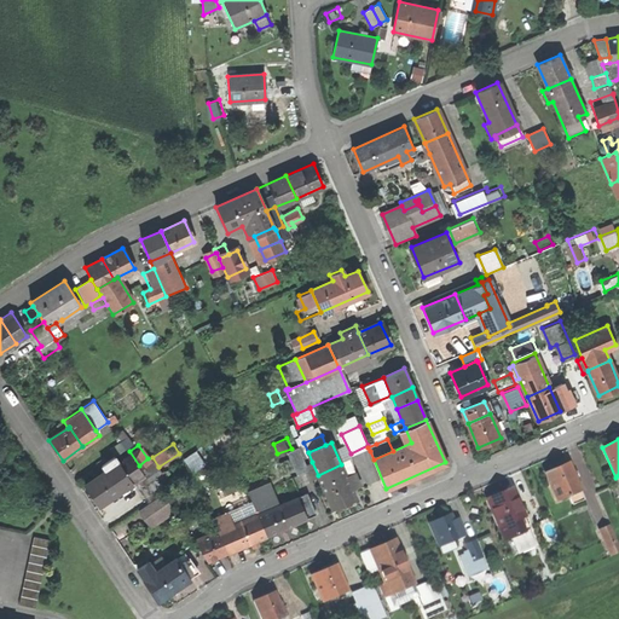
[(299,449),(289,453),(299,475),(308,470),(306,464),(299,449)]
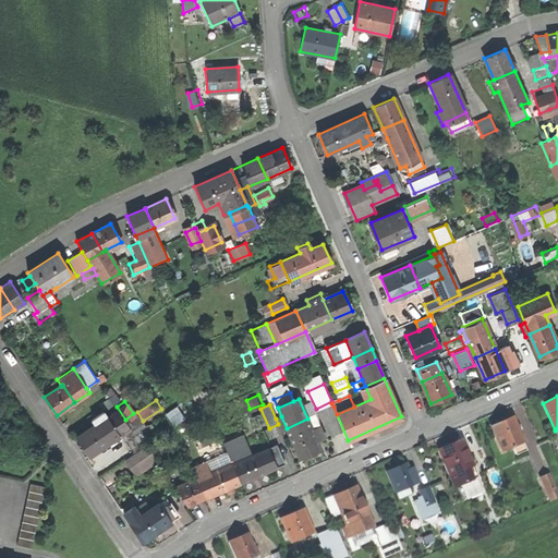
[(94,422),(74,435),(87,453),(130,424),(125,420),(117,407),(107,413),(105,410),(92,420),(94,422)]
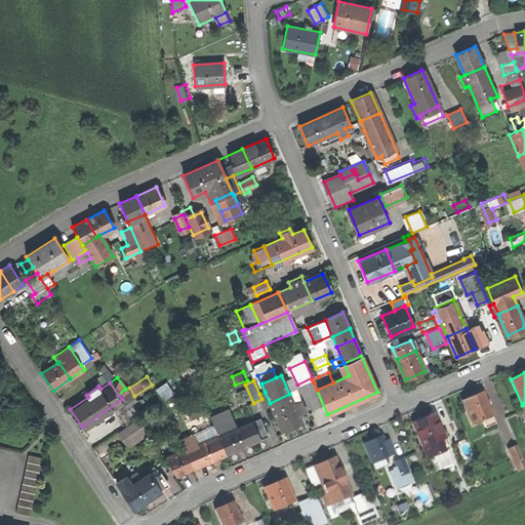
[(265,405),(270,403),(265,392),(259,394),(261,399),(265,405)]
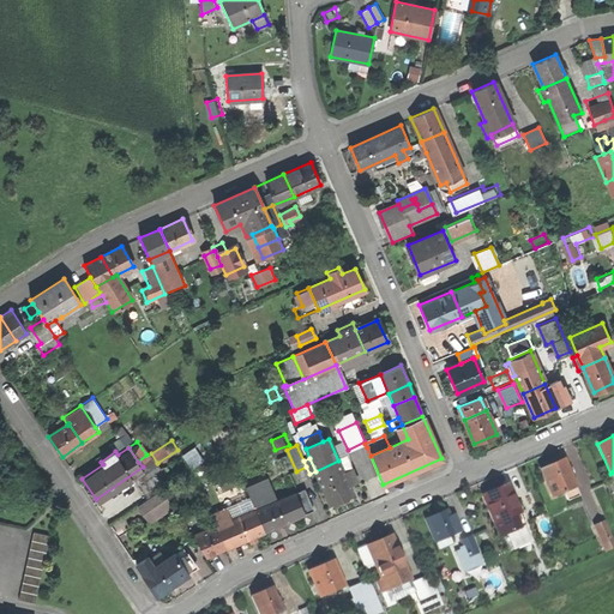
[(540,469),(552,498),(561,493),(566,501),(577,497),(573,488),(575,488),(561,459),(540,469)]
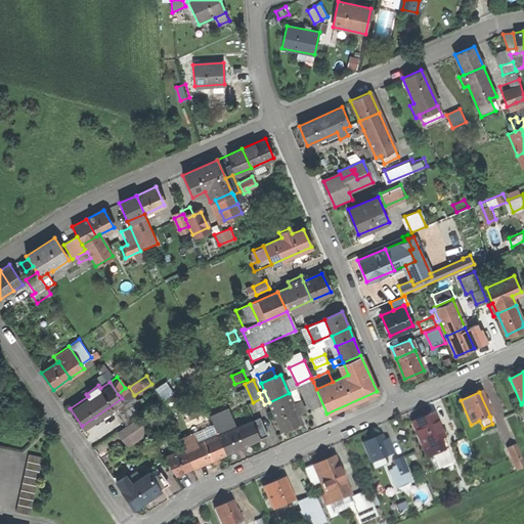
[(289,393),(269,402),(281,430),(301,422),(289,393)]
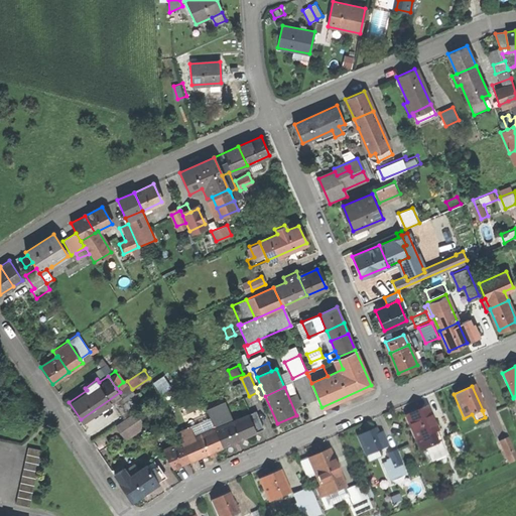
[(131,398),(138,409),(145,405),(137,393),(131,398)]
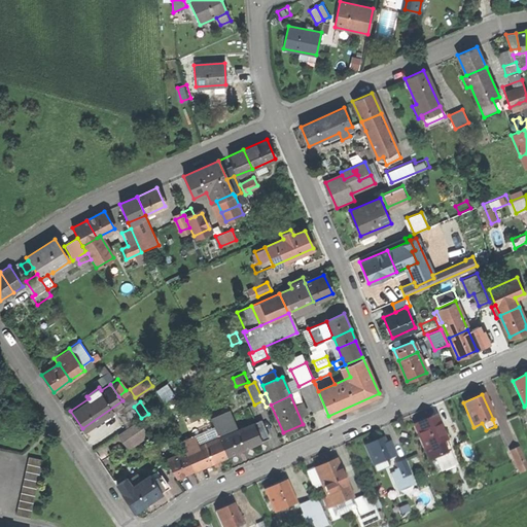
[(133,406),(119,415),(128,427),(141,418),(134,407),(133,406)]
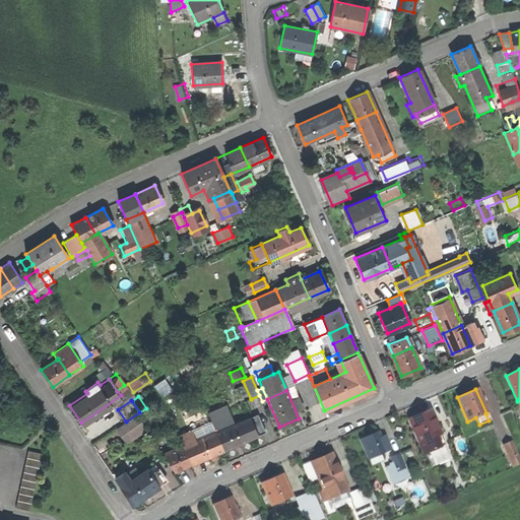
[(208,414),(216,432),(235,425),(226,406),(208,414)]
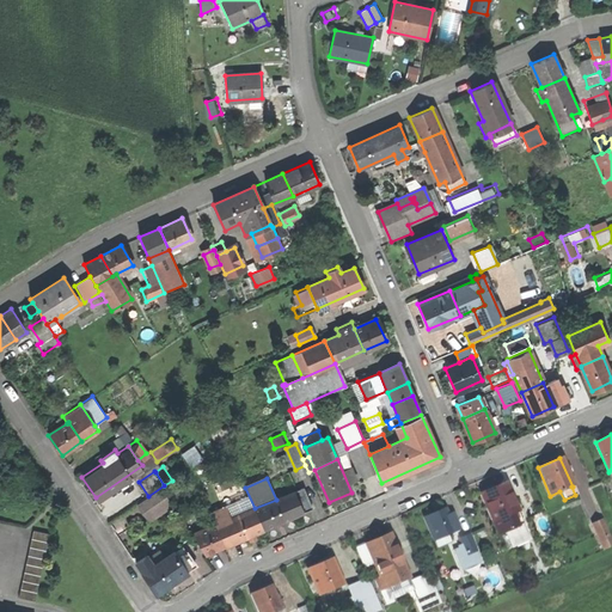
[(505,483),(481,494),(494,522),(518,512),(505,483)]
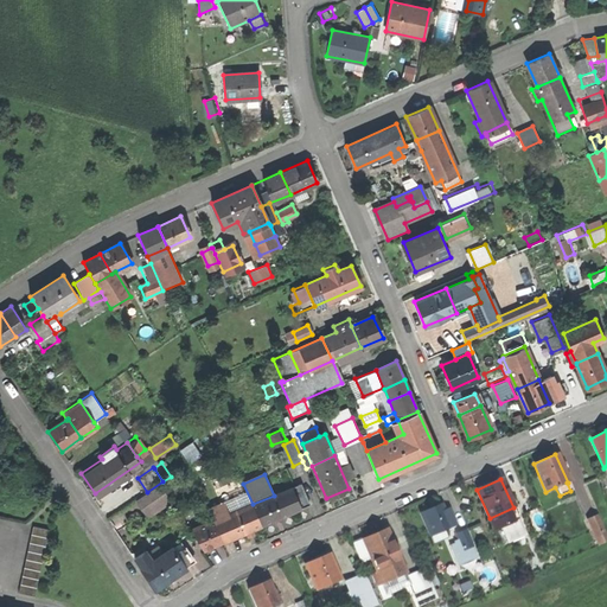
[(164,484),(141,500),(152,517),(176,500),(164,484)]
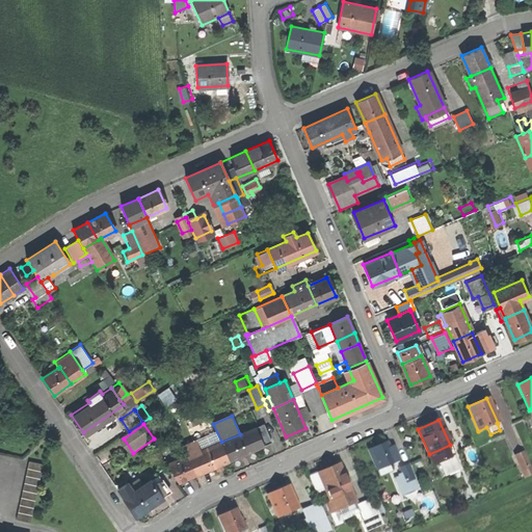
[(265,424),(257,427),(264,446),(272,443),(265,424)]
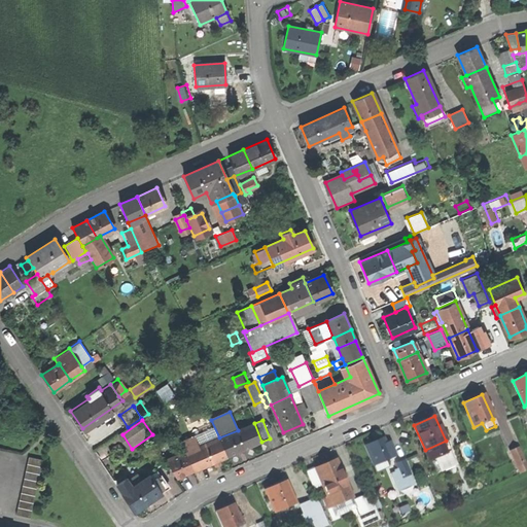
[(238,430),(219,437),(226,456),(261,442),(254,423),(238,430)]
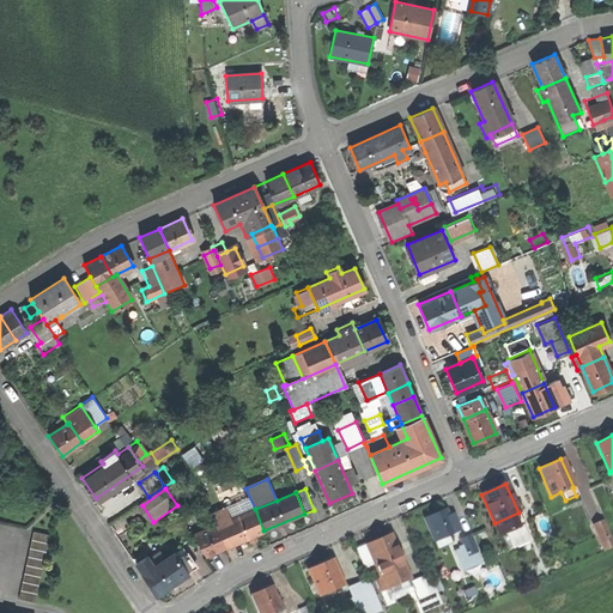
[(183,514),(187,521),(195,516),(190,509),(183,514)]
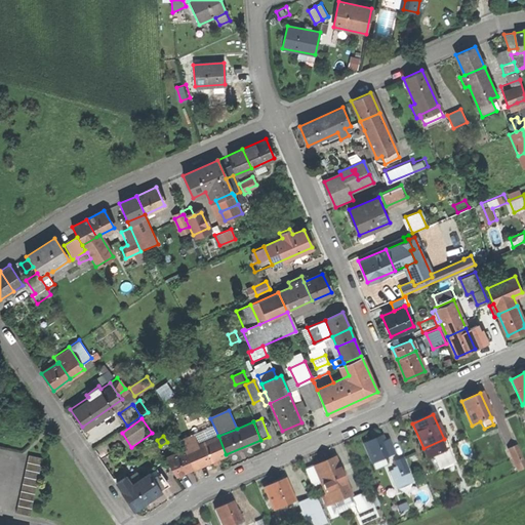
[(226,454),(218,436),(196,445),(194,446),(202,465),(226,454)]
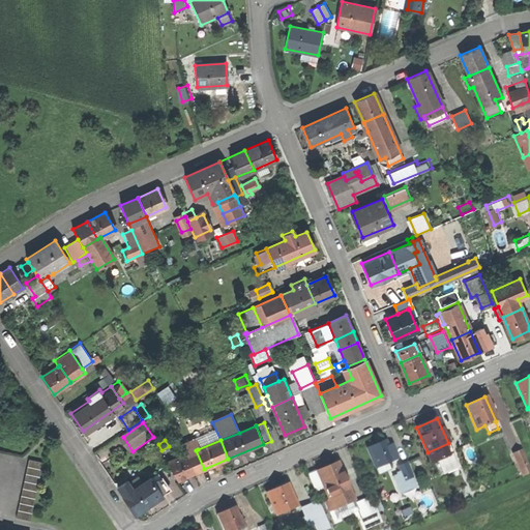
[(196,450),(198,449),(195,441),(181,447),(184,455),(185,454),(196,450)]
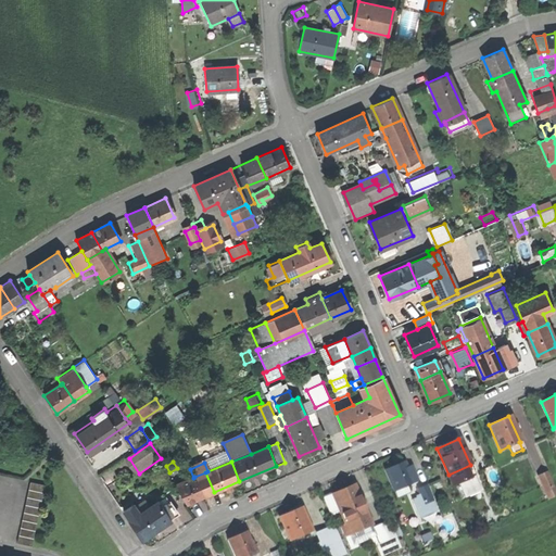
[(403,463),(386,470),(394,491),(413,483),(413,482),(416,480),(412,471),(408,474),(403,463)]
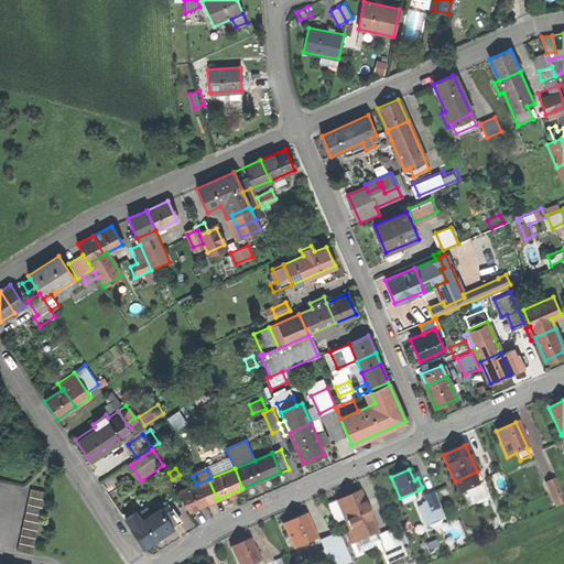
[(481,481),(477,472),(455,481),(459,491),(465,489),(480,483),(481,481)]
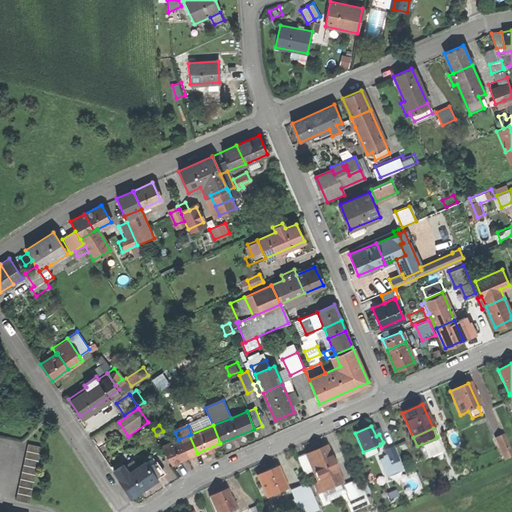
[(197,453),(189,435),(179,439),(187,457),(197,453)]
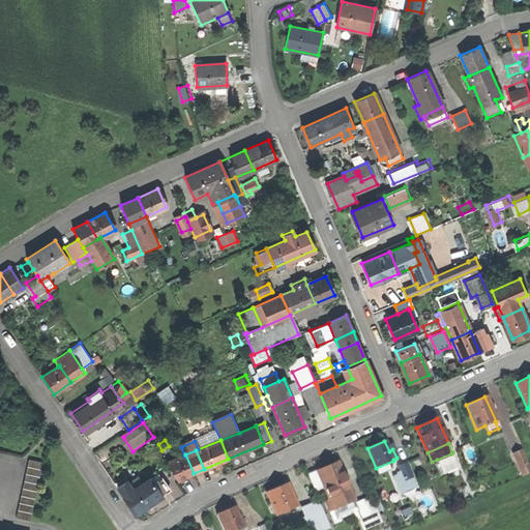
[(529,472),(520,450),(512,454),(523,476),(529,472)]
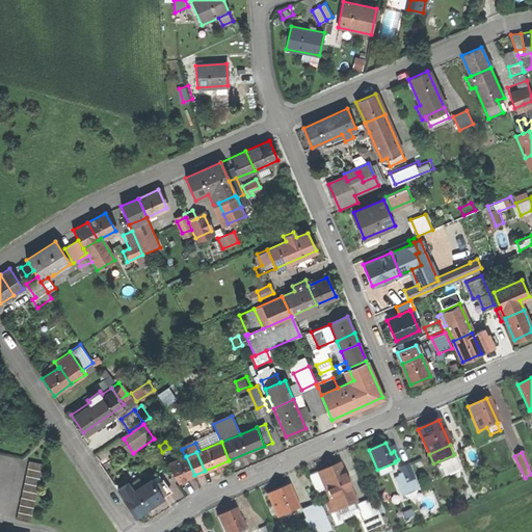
[(459,470),(453,455),(439,461),(446,476),(459,470)]
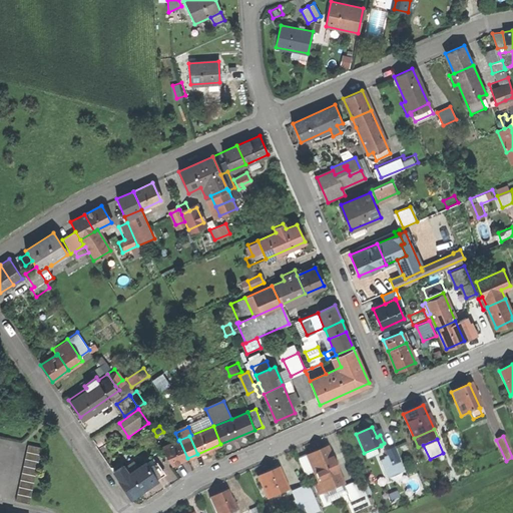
[(172,466),(187,458),(179,440),(178,441),(162,448),(168,460),(169,459),(172,466)]
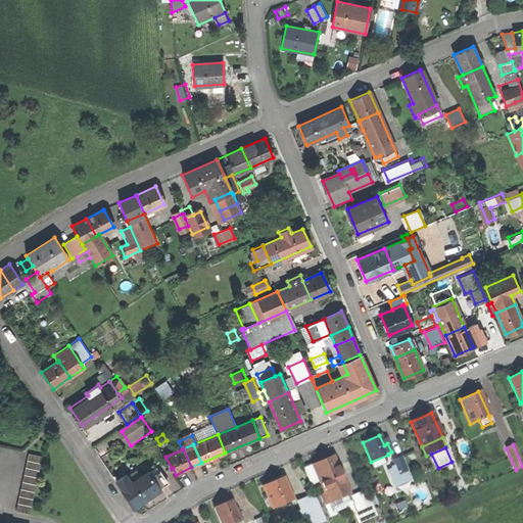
[(29,453),(15,510),(30,513),(43,456),(29,453)]
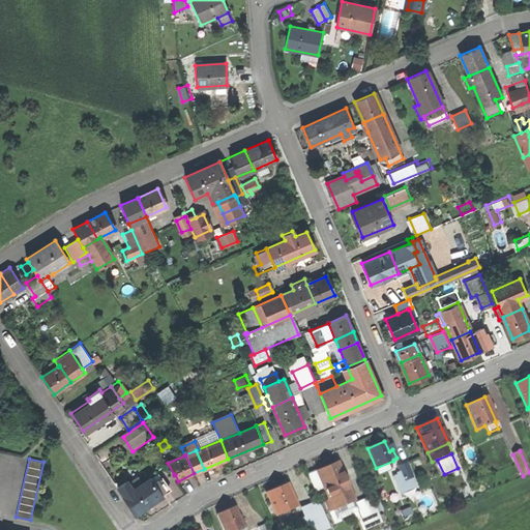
[(337,462),(316,471),(328,499),(324,501),(329,512),(354,501),(337,462)]
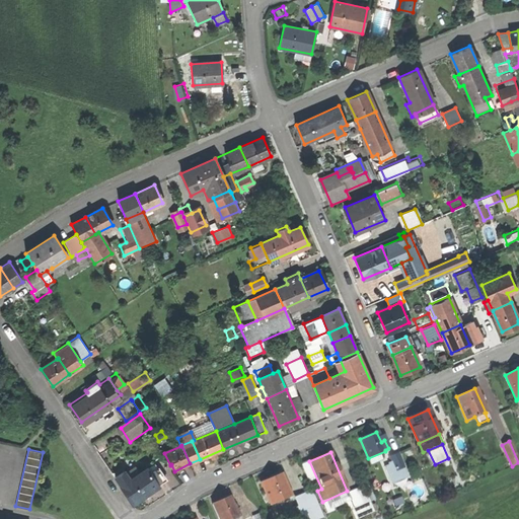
[(395,471),(404,467),(397,453),(389,457),(391,462),(395,471)]
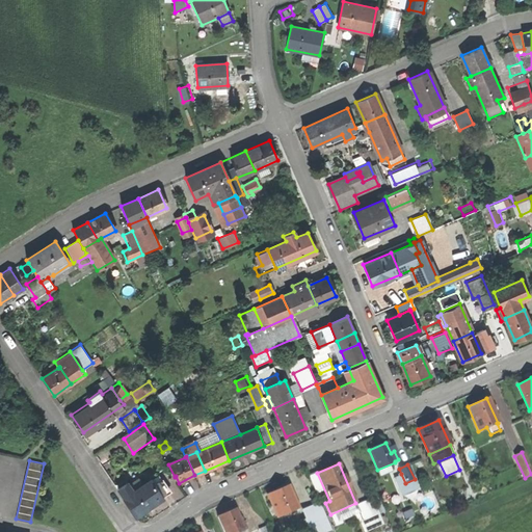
[(401,474),(392,478),(400,496),(418,487),(415,479),(405,483),(401,474)]
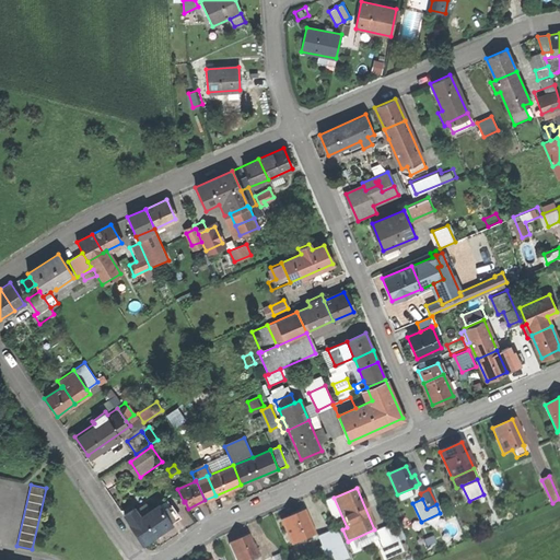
[(162,510),(171,523),(178,517),(170,504),(162,510)]
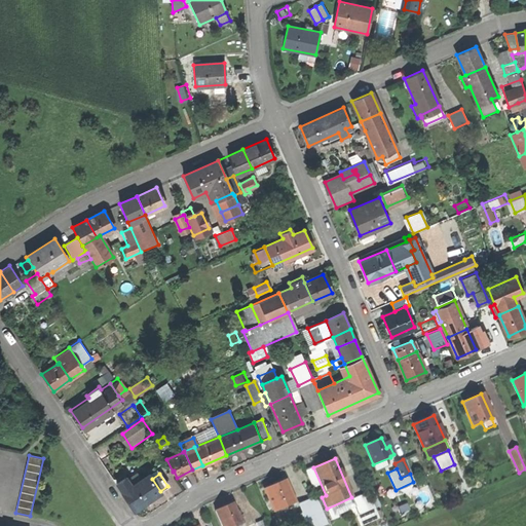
[(140,481),(152,498),(161,492),(160,491),(152,479),(149,475),(140,481)]
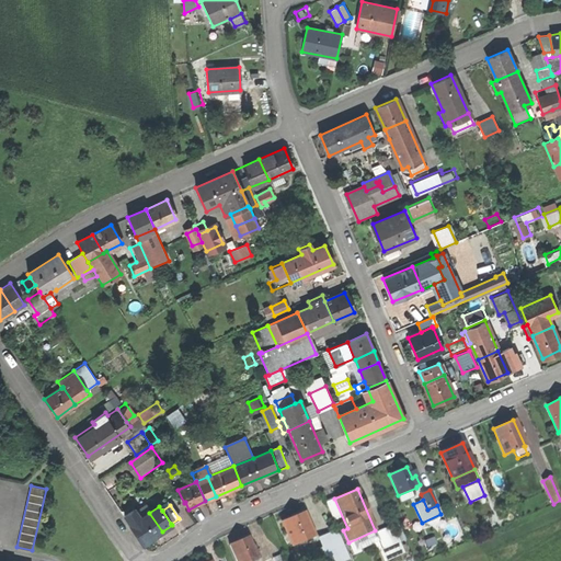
[(124,516),(129,525),(140,518),(135,508),(124,516)]
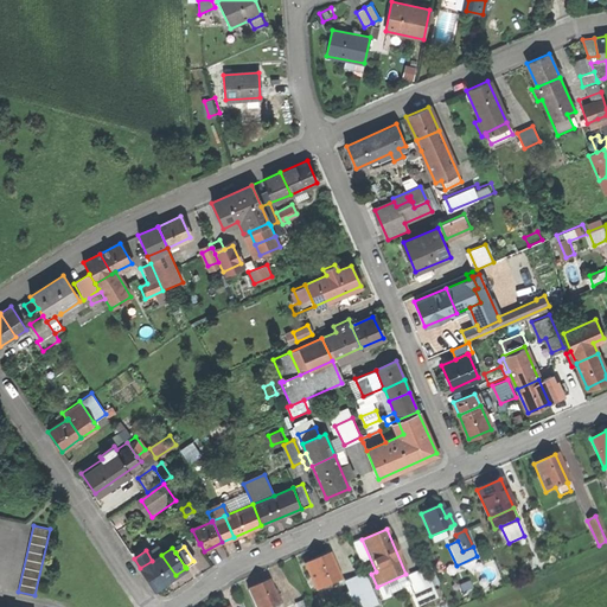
[(305,564),(315,590),(339,580),(328,554),(305,564)]
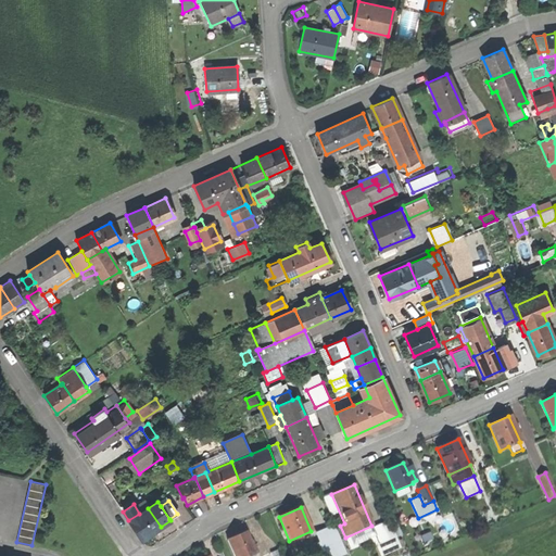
[(139,514),(128,520),(141,539),(161,527),(148,508),(139,514)]
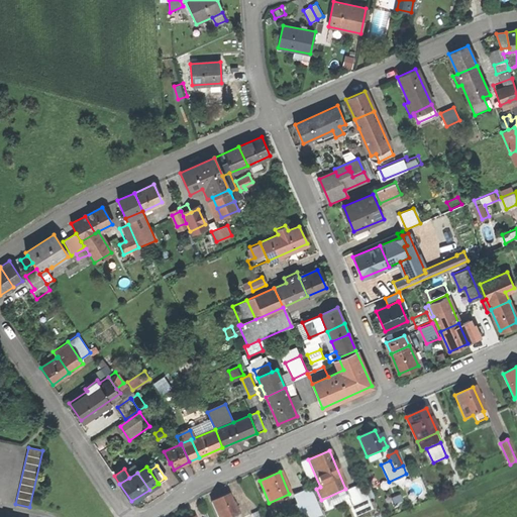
[(360,485),(345,492),(351,507),(367,501),(360,485)]
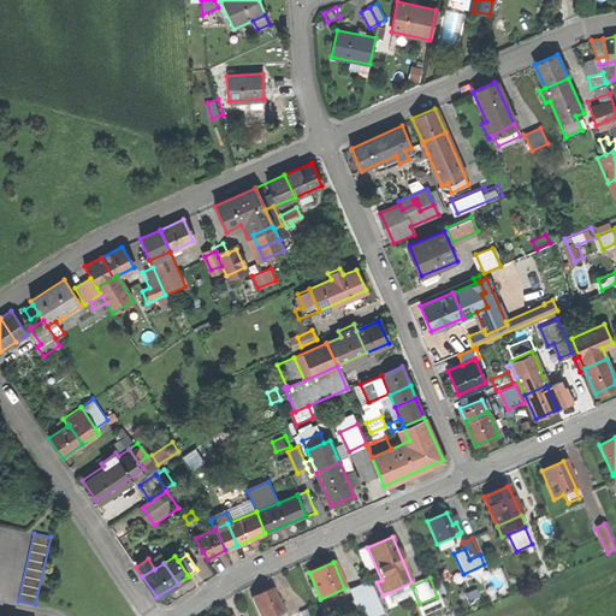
[(360,614),(361,615),(373,615),(373,614),(381,610),(371,585),(351,593),(355,600),(356,599),(362,612),(360,614)]
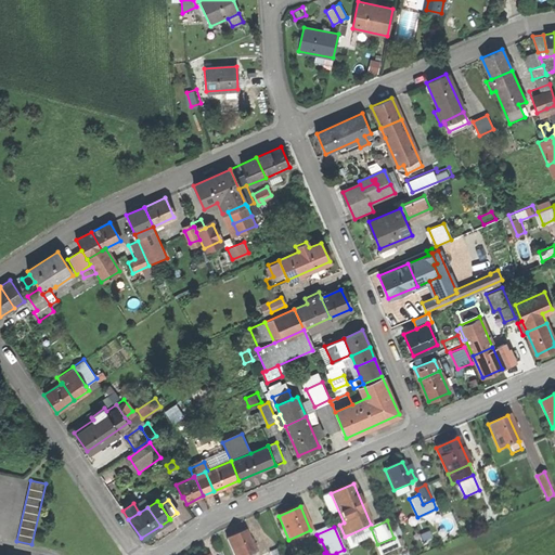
[(227,539),(233,554),(248,554),(257,552),(254,544),(252,545),(245,530),(227,539)]
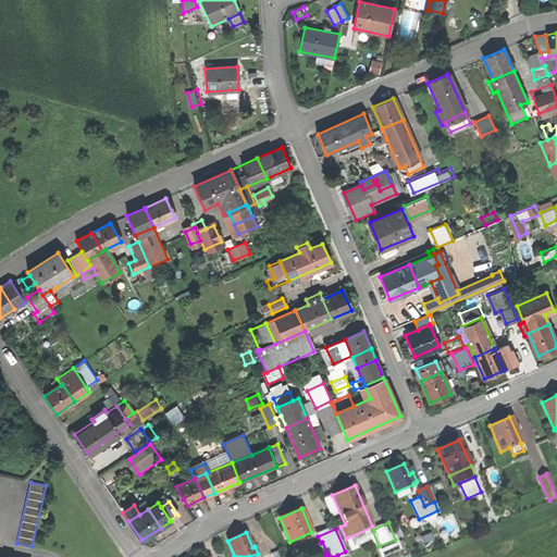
[(327,554),(322,542),(321,543),(312,546),(317,556),(319,556),(325,555),(327,554)]
